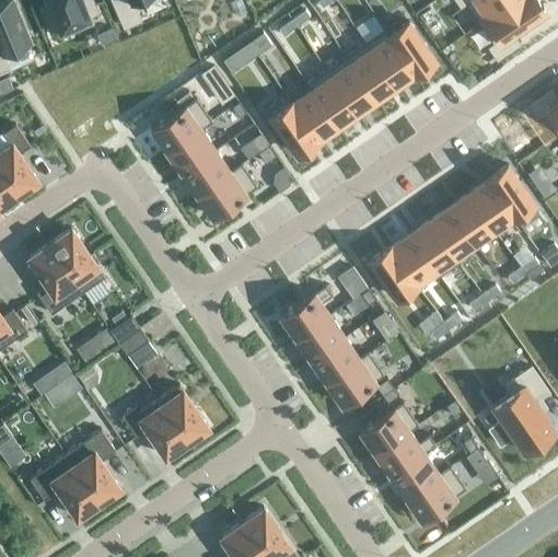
[(48,0),(54,12),(45,15),(51,32),(60,28),(62,33),(91,21),(90,20),(100,15),(93,0),(84,0),(82,1),(81,0),(48,0)]
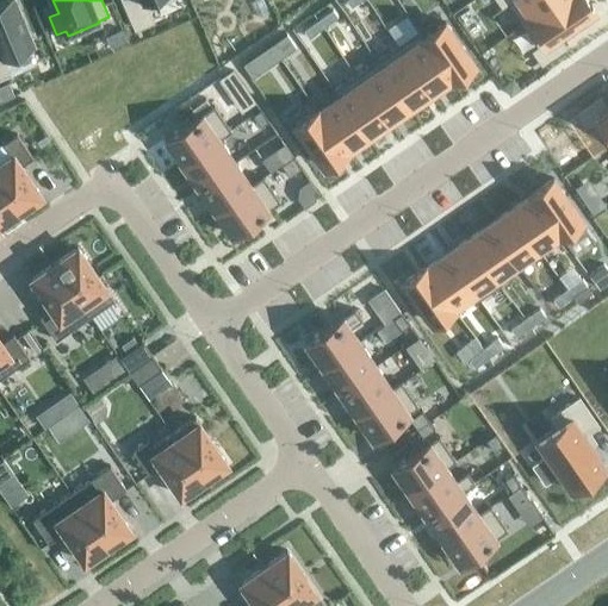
[(122,0),(137,32),(155,24),(149,12),(175,0),(122,0)]
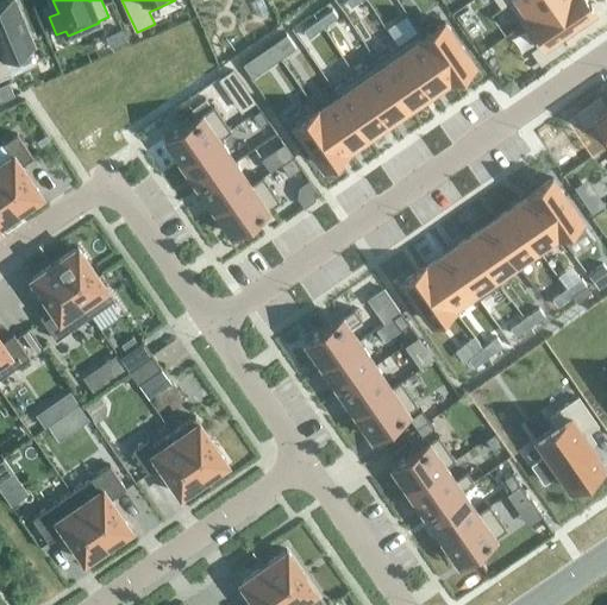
[(352,13),(367,2),(364,0),(354,0),(346,5),(352,13)]
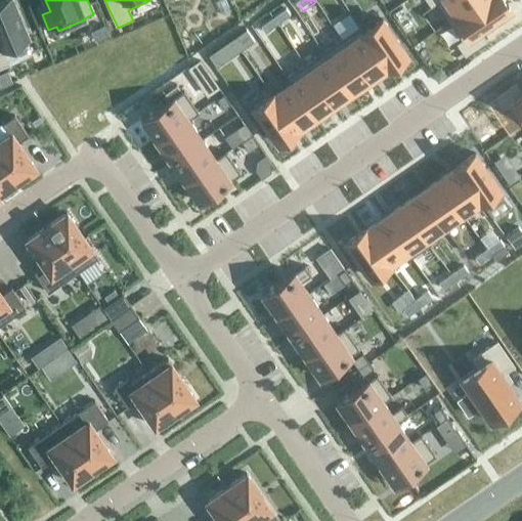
[(437,4),(450,23),(483,0),(426,0),(432,7),(437,4)]
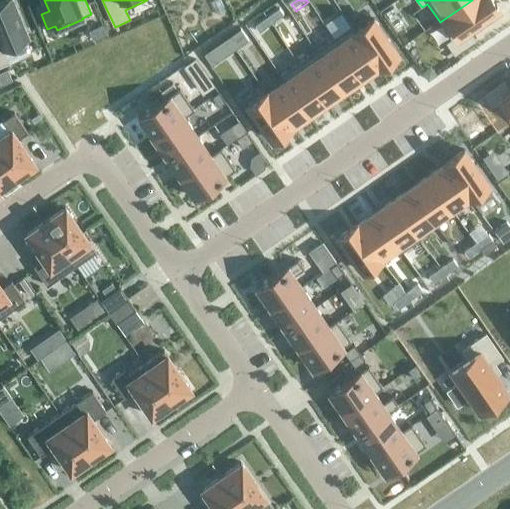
[(472,0),(440,22),(453,41),(448,45),(456,56),(476,42),(469,32),(499,11),(497,7),(498,7),(497,5),(496,6),(491,0),(472,0)]
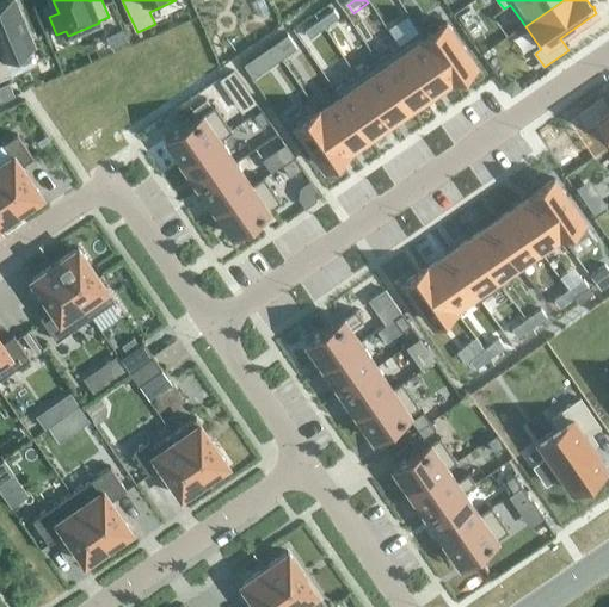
[(0,82),(40,67),(34,51),(35,50),(13,1),(0,6),(0,82)]
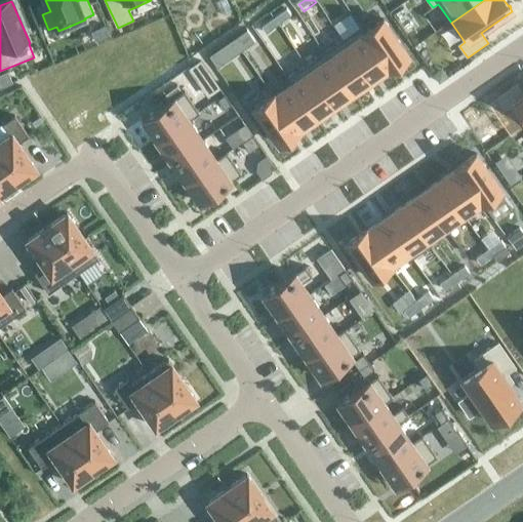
[(280,28),(292,19),(287,12),(275,21),(280,28)]
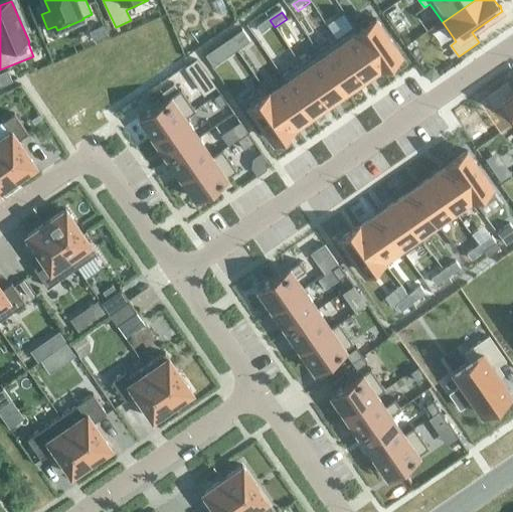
[(262,35),(275,27),(270,20),(258,29),(262,35)]
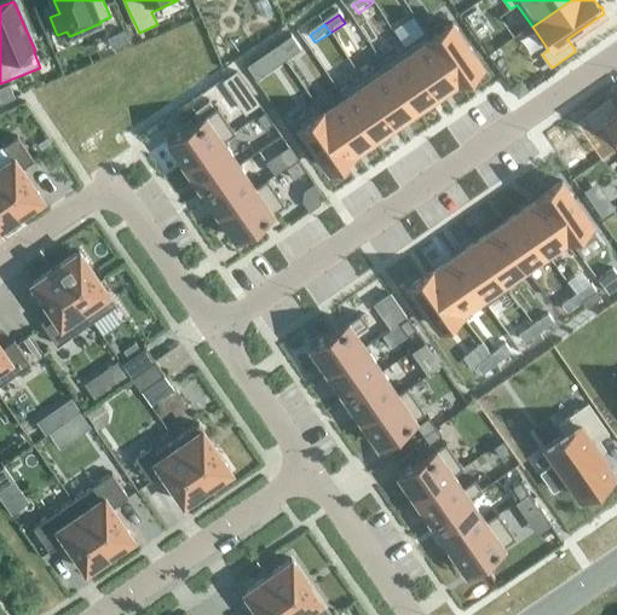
[(432,40),(431,41),(460,82),(482,67),(454,25),(432,40)]
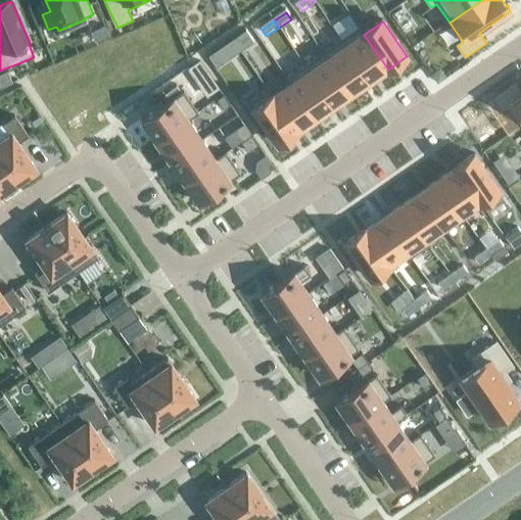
[(361,28),(341,41),(370,82),(386,69),(387,71),(388,69),(364,35),(365,34),(361,28)]
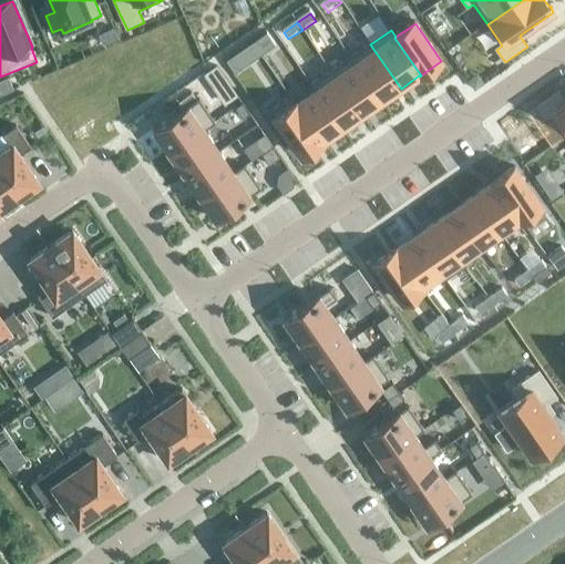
[(115,32),(100,39),(105,51),(121,43),(115,32)]
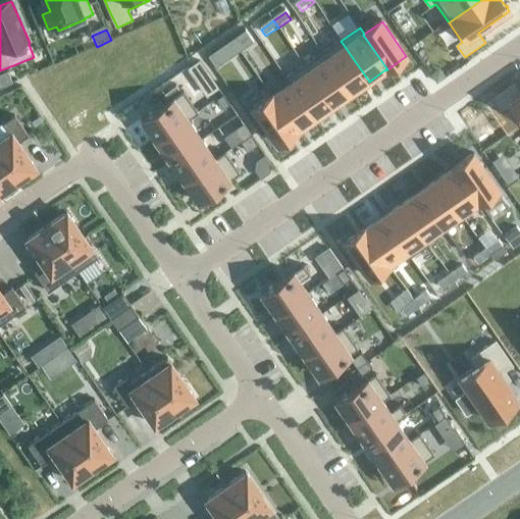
[(238,46),(242,52),(254,44),(250,37),(238,46)]
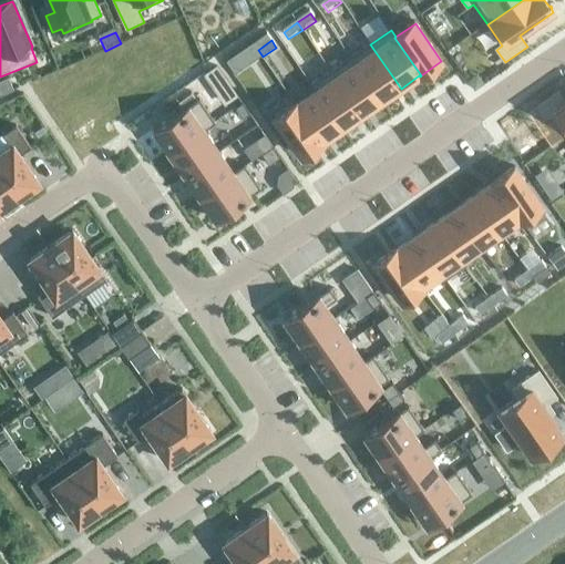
[(370,44),(351,59),(381,102),(401,89),(370,44)]
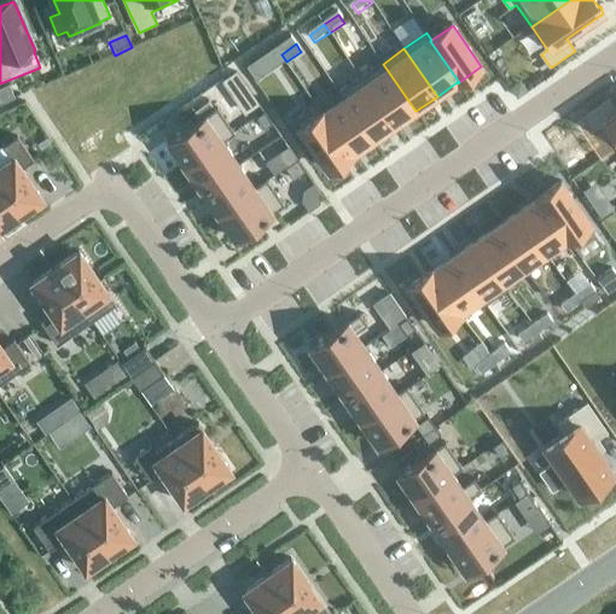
[(272,72),(286,62),(282,54),(266,64),(272,72)]
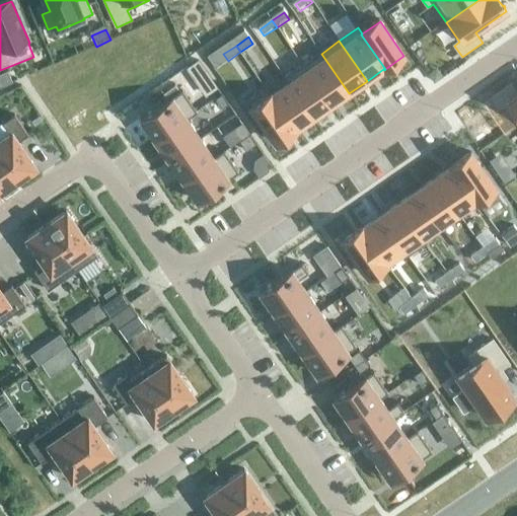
[(321,54),(303,66),(330,105),(349,93),(321,54)]
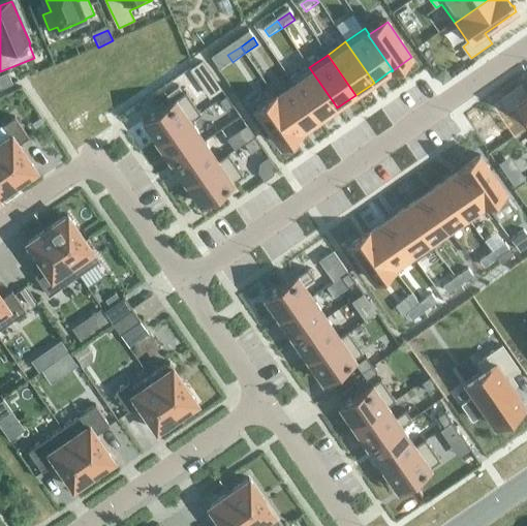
[(203,64),(192,71),(199,82),(211,74),(203,64)]
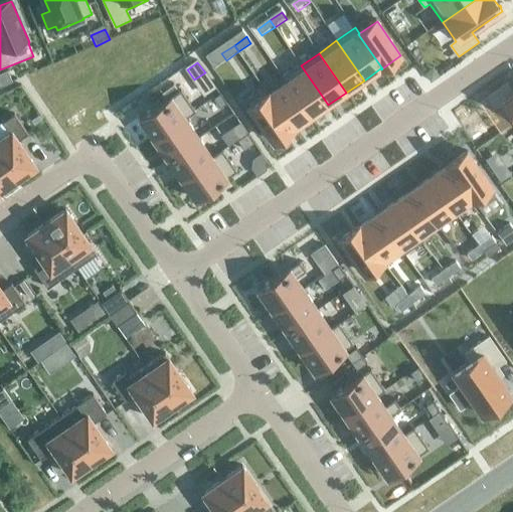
[(301,65),(282,78),(287,84),(288,84),(310,117),(328,105),(301,65)]
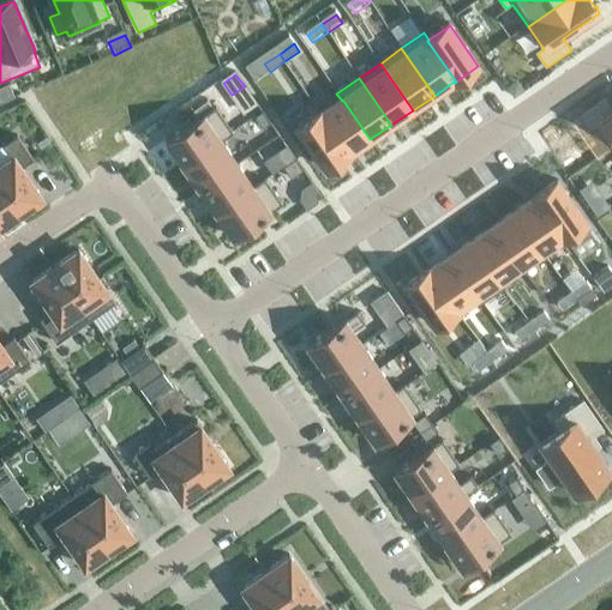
[(0,106),(16,98),(10,85),(0,90),(0,106)]
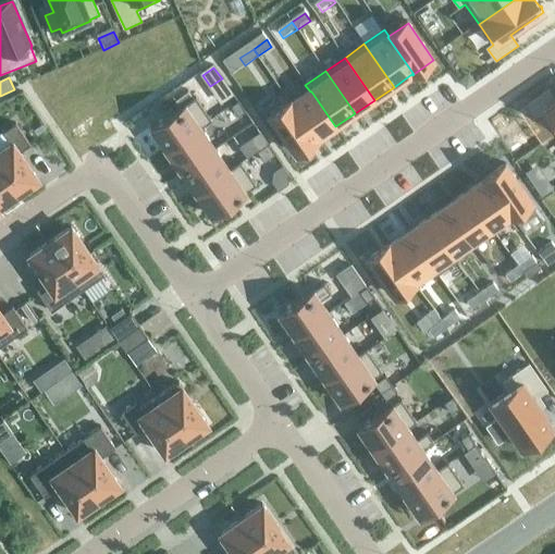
[(293,103),(292,105),(317,140),(318,140),(317,139),(335,126),(311,91),(310,91),(293,103)]
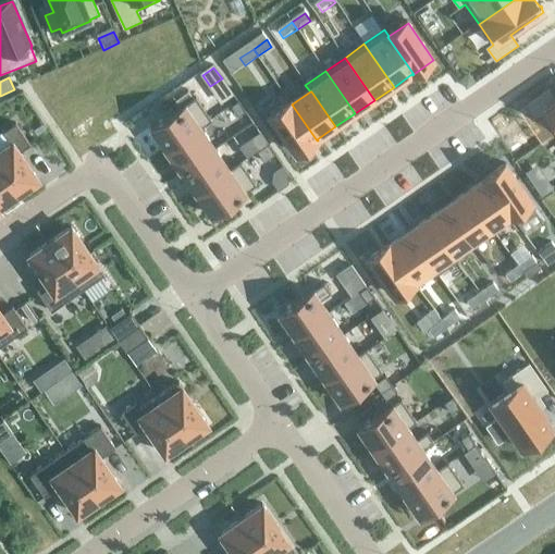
[(542,115),(554,133),(554,98),(550,91),(527,107),(535,120),(542,115)]
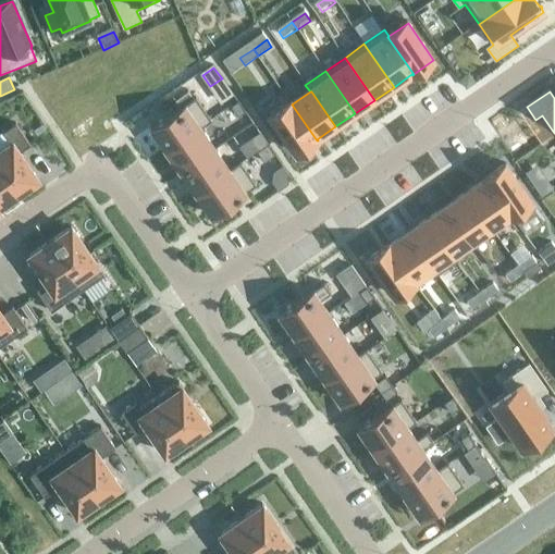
[(287,97),(267,111),(296,155),(317,140),(292,105),(293,103),(287,97)]
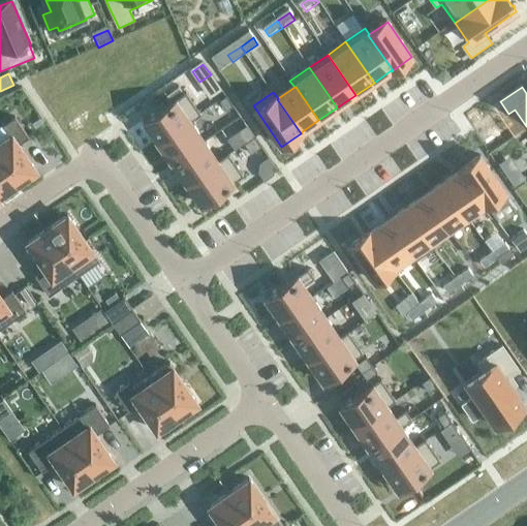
[(187,94),(145,124),(159,145),(191,122),(192,123),(202,116),(187,94)]
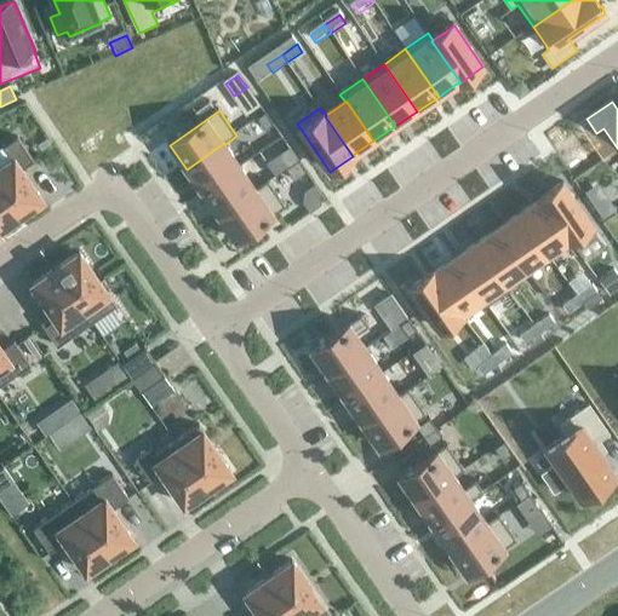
[(267,115),(258,120),(267,132),(275,127),(267,115)]
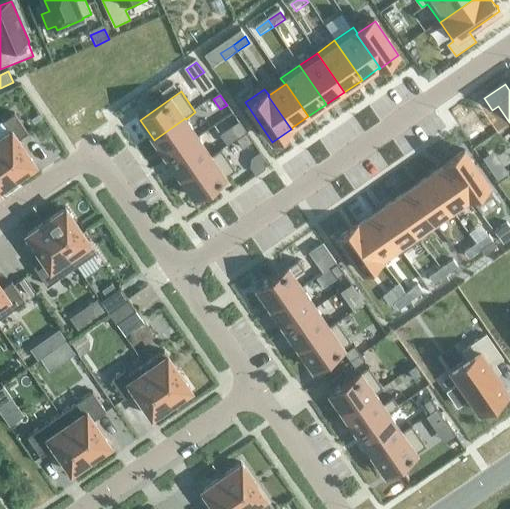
[(11,133),(0,140),(0,156),(17,180),(36,167),(19,142),(29,135),(15,115),(4,123),(11,133)]
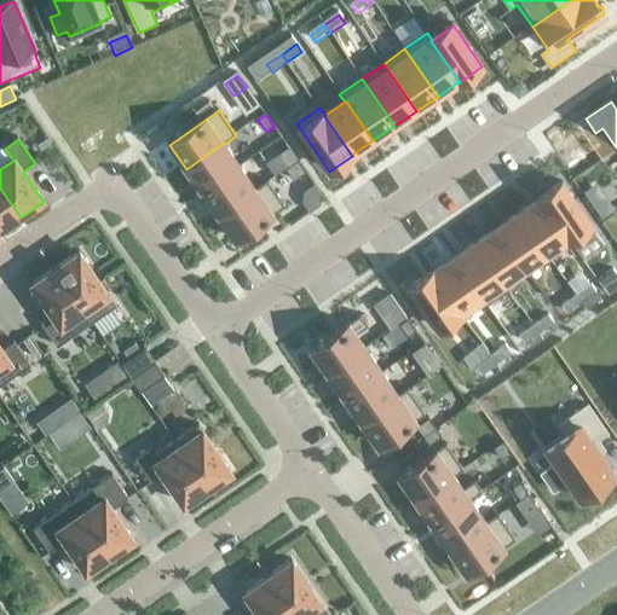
[(224,143),(186,169),(202,193),(241,167),(225,144),(224,143)]
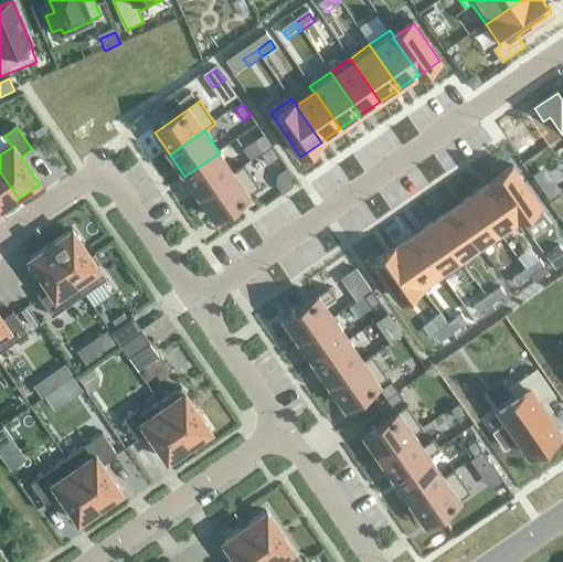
[(273,148),(262,156),(269,167),(280,159),(273,148)]
